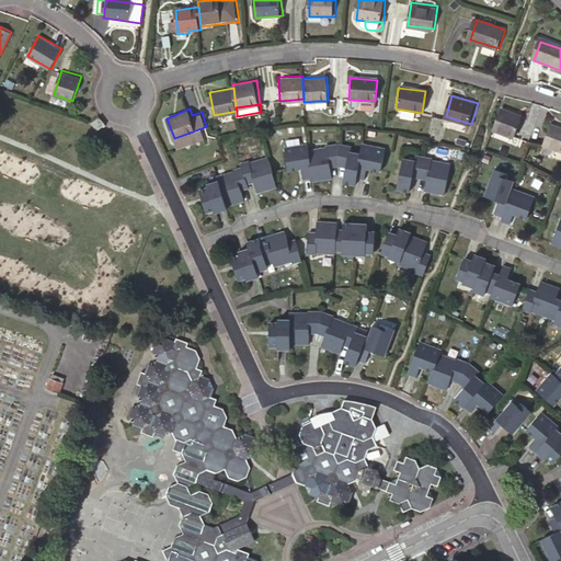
[(503,109),(495,129),(518,137),(526,114),(515,111),(514,113),(503,109)]
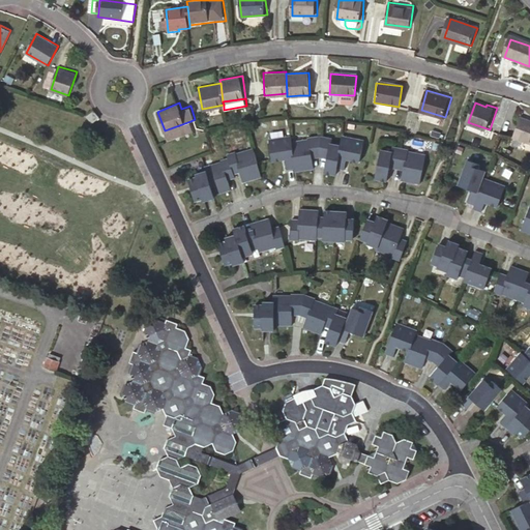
[(91,112),(87,104),(80,108),(84,115),(91,112)]
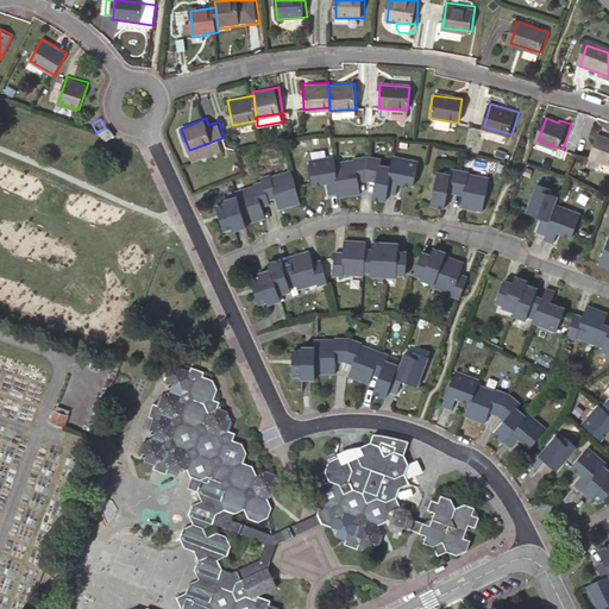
[(608,136),(598,132),(590,156),(608,162),(608,136)]
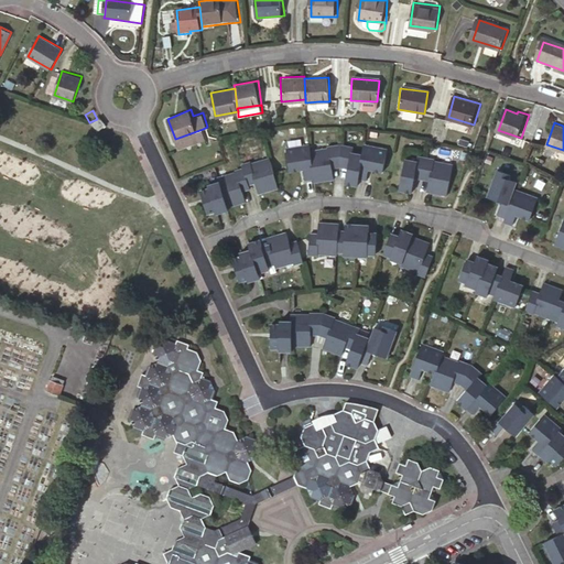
[(203,129),(175,139),(179,148),(206,137),(203,129)]
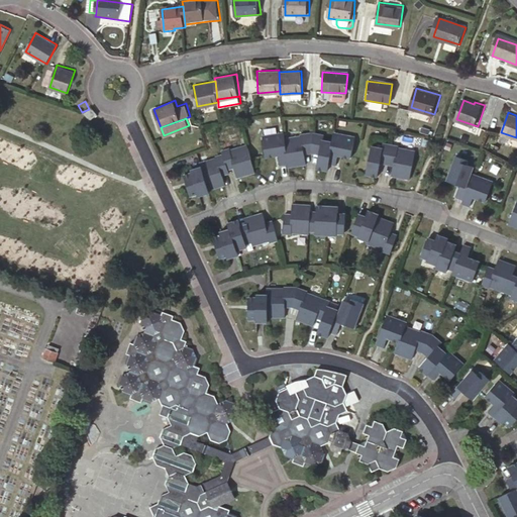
[(303,135),(286,138),(290,164),(291,166),(307,164),(305,153),(314,151),(314,131),(302,133),(303,135)]
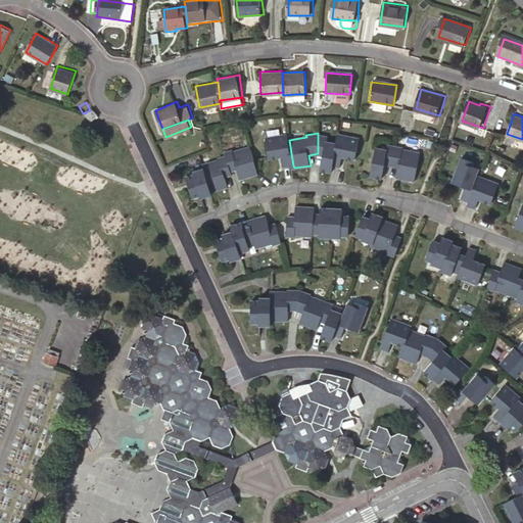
[(329,135),(318,133),(318,153),(326,155),(324,168),(334,170),(335,163),(339,141),(329,139),(329,135)]
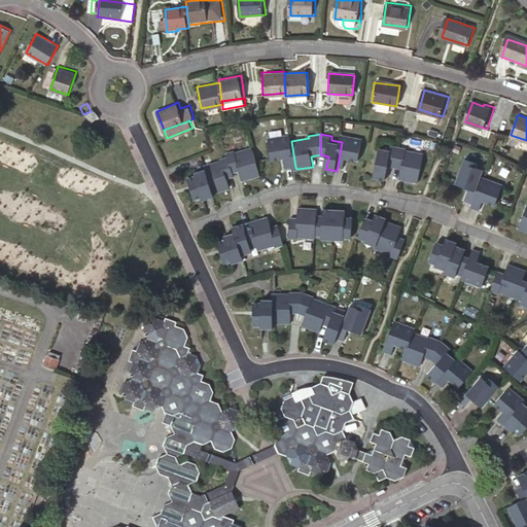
[(343,134),(342,142),(338,165),(346,166),(347,157),(359,159),(362,137),(343,134)]
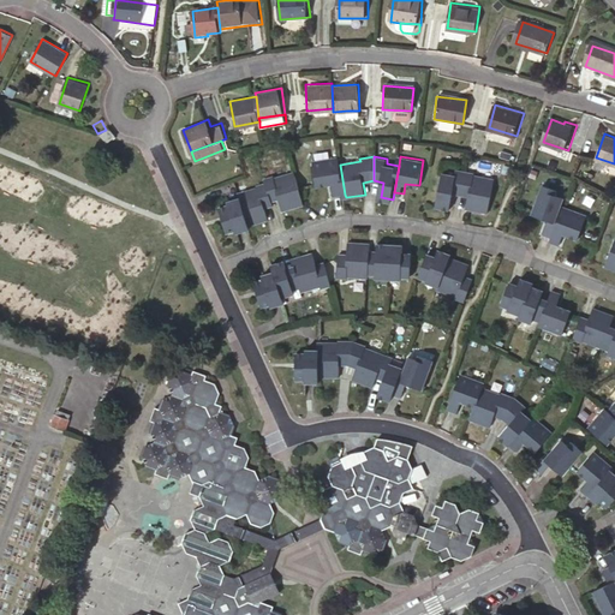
[(345,195),(340,165),(340,160),(316,163),(320,189),(334,186),(335,196),(345,195)]
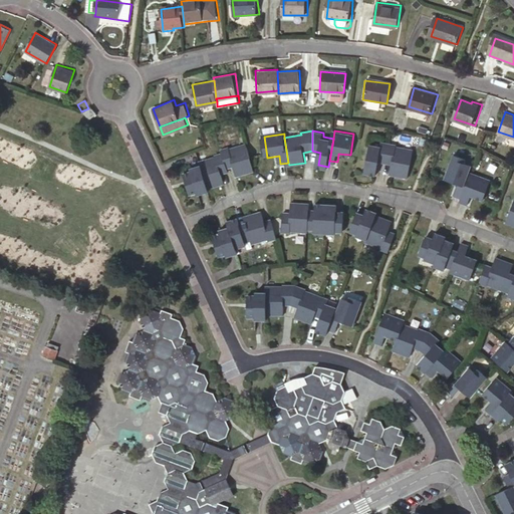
[(223,148),(224,152),(229,168),(236,166),(238,174),(255,169),(247,142),(230,147),(230,146),(223,148)]
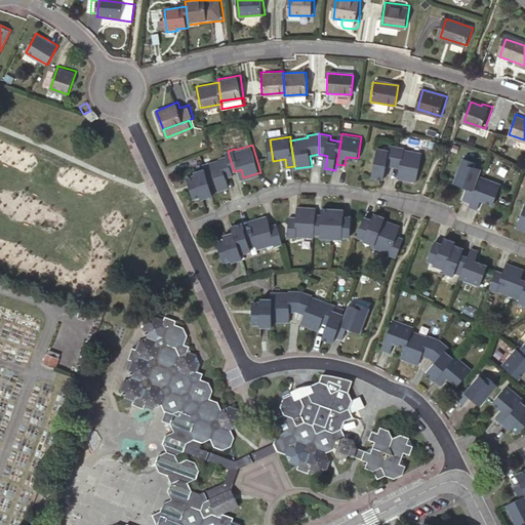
[(394,165),(398,147),(391,145),(390,150),(379,148),(373,175),(385,177),(387,164),(394,165)]
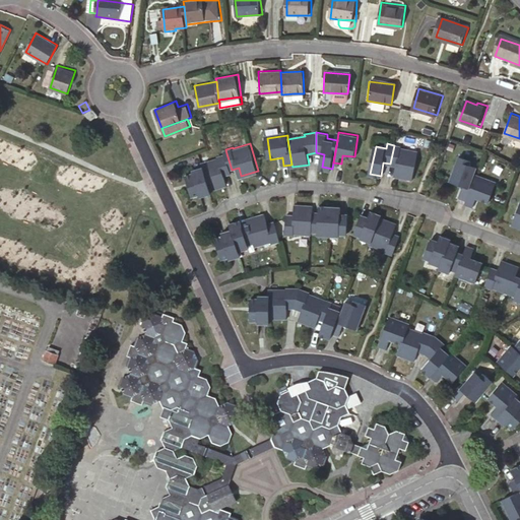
[(401,146),(394,145),(390,164),(397,165),(395,175),(413,178),(418,150),(401,147),(401,146)]
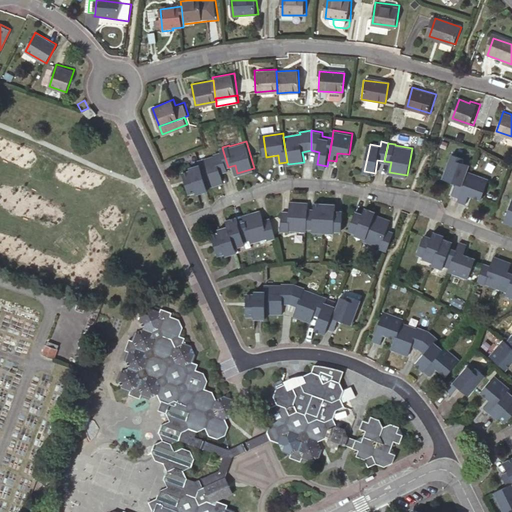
[(199,160),(200,164),(207,188),(224,182),(221,173),(229,170),(228,167),(223,151),(215,153),(216,155),(199,160)]
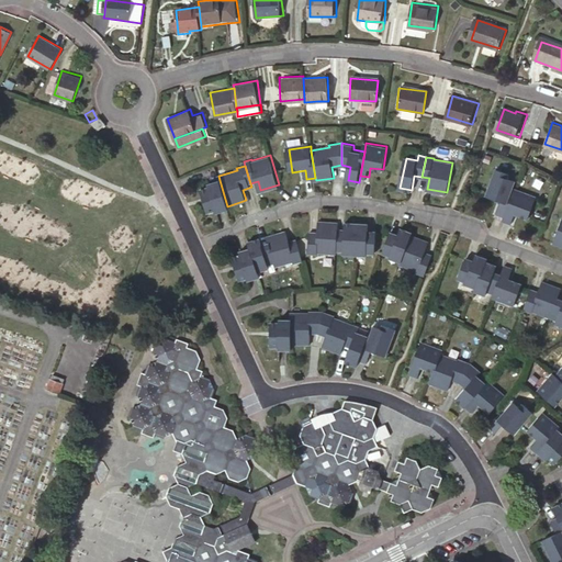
[(505,217),(512,199),(509,198),(515,183),(507,180),(508,177),(496,172),(487,195),(502,202),(496,214),(505,217)]
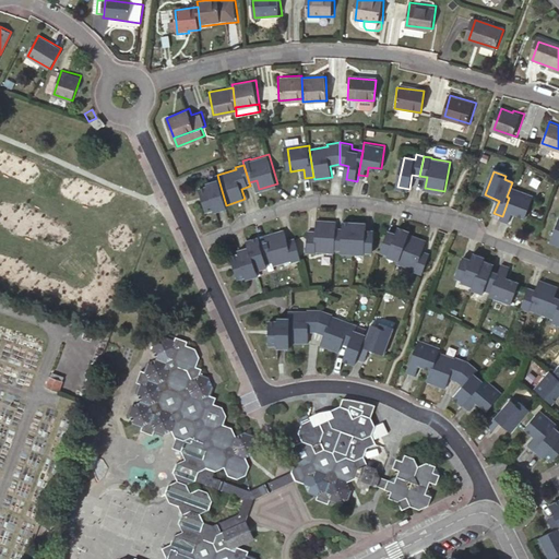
[(226,205),(218,179),(206,182),(207,186),(200,188),(207,211),(214,209),(215,211),(226,207),(226,205)]
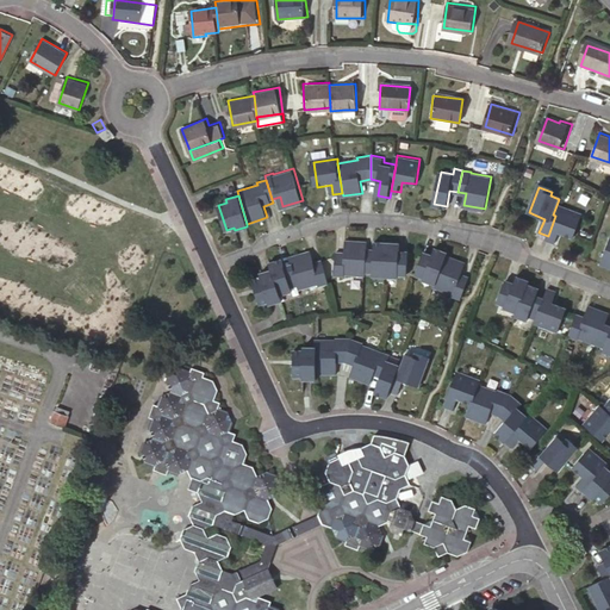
[(559,209),(555,216),(548,236),(546,240),(555,243),(559,234),(572,238),(580,217),(559,209)]
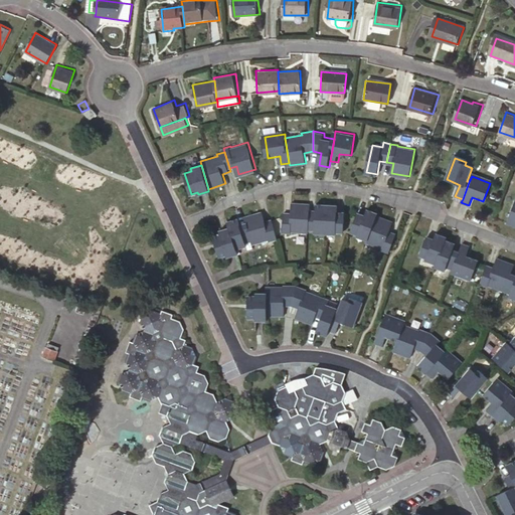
[(343,234),(344,219),(337,219),(337,213),(318,211),(317,217),(310,217),(310,211),(293,210),(292,220),(286,220),(285,235),(291,235),(292,233),(308,234),(309,232),(317,233),(316,234),(336,235),(336,234),(343,234)]
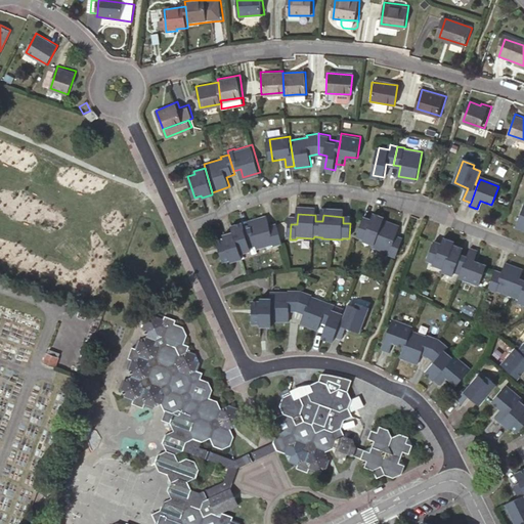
[(285,245),(278,223),(271,225),(268,217),(252,222),(254,228),(246,230),(244,224),(233,227),(235,233),(225,236),(226,238),(219,241),(225,263),(232,261),(233,263),(243,260),(242,254),(252,252),(251,248),(259,246),(260,249),(276,245),(277,247),(285,245)]
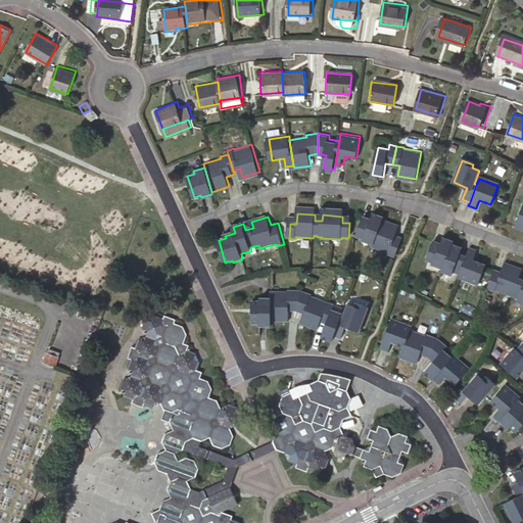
[(386,256),(394,259),(401,241),(393,238),(397,228),(380,222),(381,220),(372,217),(369,223),(362,220),(354,238),(362,241),(362,243),(371,247),(371,248),(387,255),(386,256)]
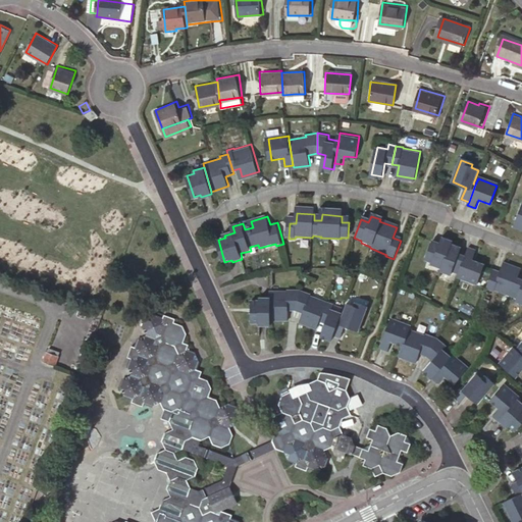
[(475,279),(482,260),(473,257),(476,249),(469,246),(466,254),(458,251),(460,246),(450,242),(451,239),(440,236),(438,241),(431,239),(425,255),(431,258),(430,262),(440,265),(439,268),(450,272),(451,269),(459,272),(459,274),(475,279)]
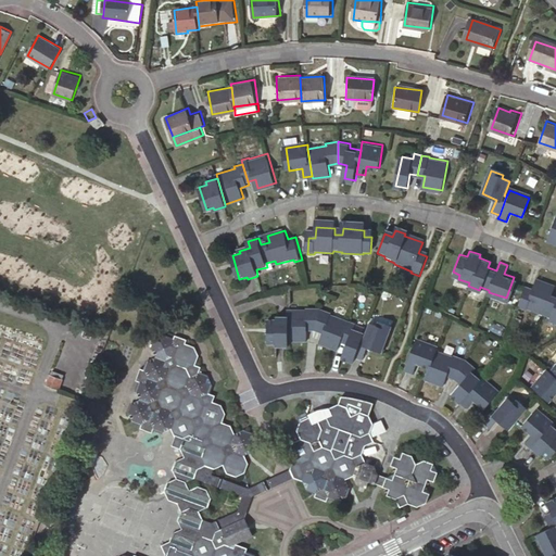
[(555,297),(551,295),(553,287),(539,281),(534,290),(526,286),(517,307),(527,312),(528,310),(551,318),(550,321),(555,324),(555,297)]
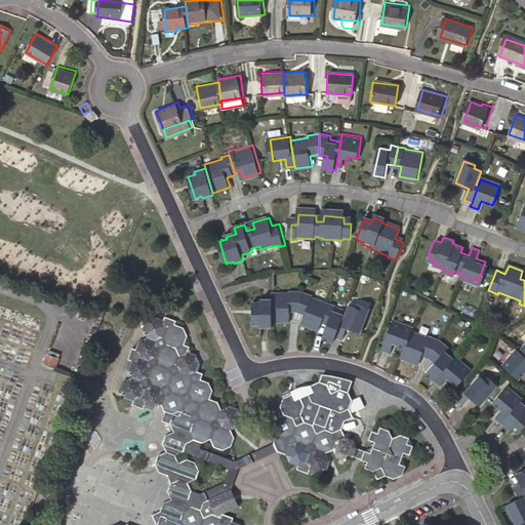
[(360,333),(369,310),(358,306),(357,310),(350,307),(345,321),(340,320),(341,316),(333,313),(335,308),(311,297),(312,295),(301,292),(289,291),(289,293),(272,293),(272,299),(261,299),(261,303),(254,301),(253,323),(260,323),(260,325),(271,326),(272,321),(288,321),(289,313),(297,313),(305,316),(300,324),(317,330),(320,324),(326,327),(322,338),(331,341),(333,337),(344,340),(348,329),(360,333)]
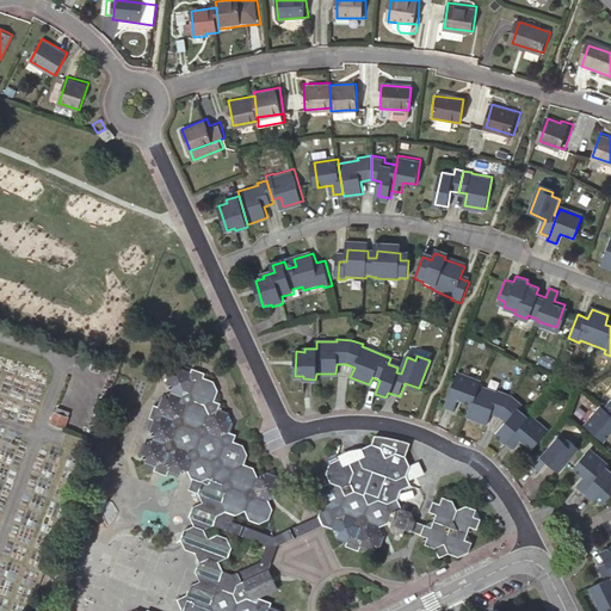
[(281,610),(278,610),(279,606),(266,602),(265,605),(253,600),(245,605),(240,596),(246,580),(232,574),(227,566),(236,561),(239,551),(235,543),(223,539),(215,543),(211,535),(218,530),(223,522),(235,526),(238,518),(248,514),(253,523),(264,526),(273,522),(277,511),(273,503),(282,499),(285,488),(281,480),(271,476),(261,480),(259,471),(247,468),(251,457),(246,446),(236,444),(239,436),(233,433),(235,424),(230,414),(221,411),(223,403),(217,400),(221,390),(216,381),(207,378),(208,372),(195,368),(193,372),(181,369),(172,372),(170,383),(174,394),(172,393),(162,397),(159,406),(154,405),(150,418),(154,420),(150,430),(155,439),(146,444),(142,452),(148,463),(159,468),(158,471),(171,476),(172,473),(183,476),(192,473),(196,481),(192,491),(203,495),(207,505),(197,510),(193,519),(198,529),(189,534),(186,542),(191,553),(202,557),(207,566),(203,576),(207,585),(198,590),(195,600),(185,605),(187,610),(281,610)]
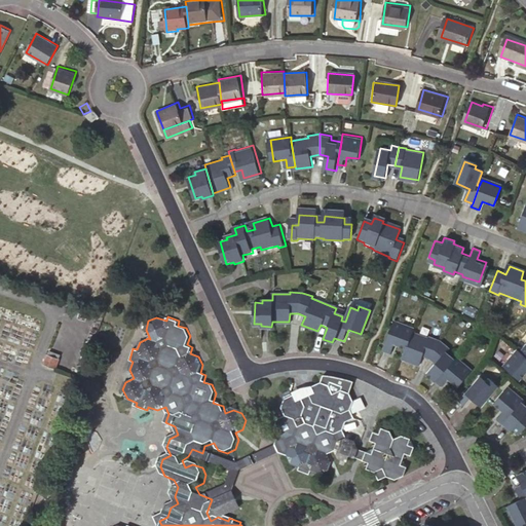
[(455,388),(468,373),(445,355),(449,351),(439,343),(425,338),(425,339),(411,334),(412,330),(392,323),(382,349),(390,352),(393,345),(405,349),(402,360),(418,366),(421,358),(429,361),(436,366),(427,376),(441,387),(446,381),(455,388)]
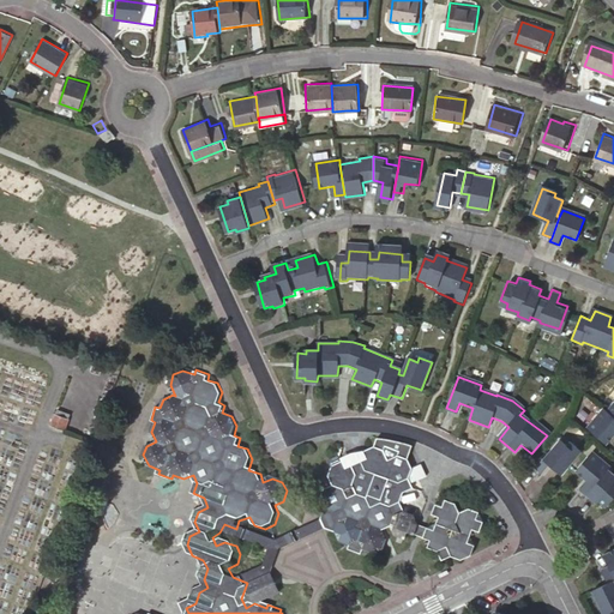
[(613,405),(603,417),(601,415),(585,433),(603,449),(612,438),(613,440),(613,405)]
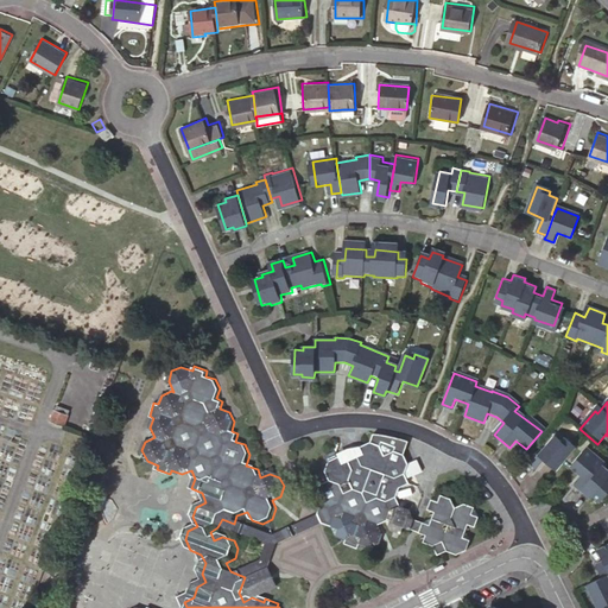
[(65,425),(70,415),(57,410),(54,422),(65,425)]
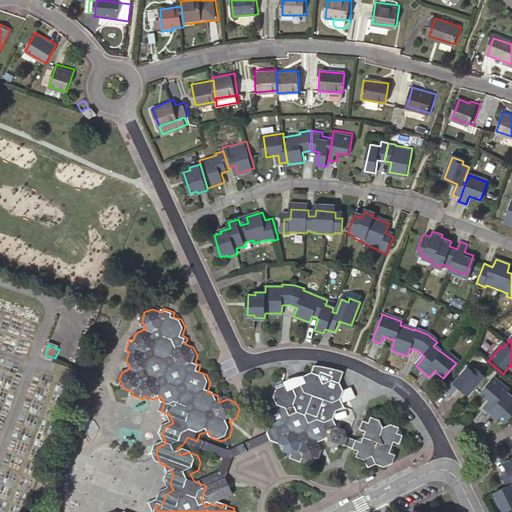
[(466,397),(482,379),(474,372),(472,374),(467,370),(455,382),(452,380),(441,393),(448,398),(456,389),(466,397)]
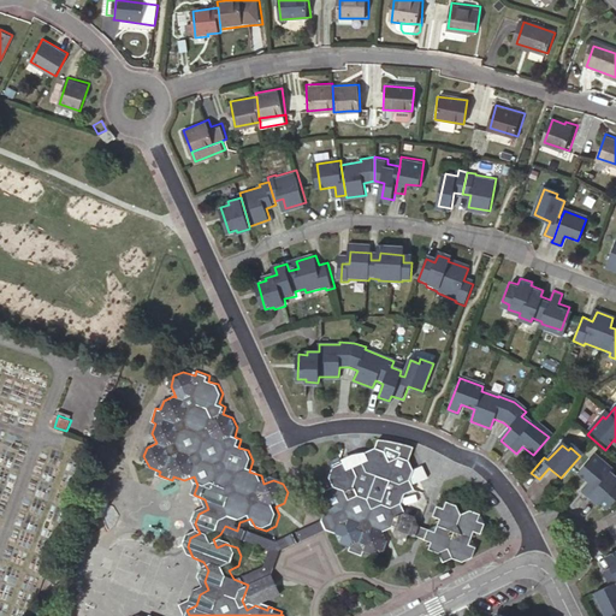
[(421,533),(425,523),(421,514),(408,508),(402,498),(406,490),(415,485),(413,478),(416,466),(413,458),(402,455),(403,451),(389,446),(388,451),(378,448),(368,451),(366,462),(357,466),(347,462),(337,466),(333,478),(338,486),(329,492),(325,502),(330,511),(325,528),(342,534),(345,544),(356,548),(355,551),(369,556),(371,552),(379,555),(389,550),(392,538),(389,531),(397,526),(402,535),(412,538),(414,531),(421,533)]
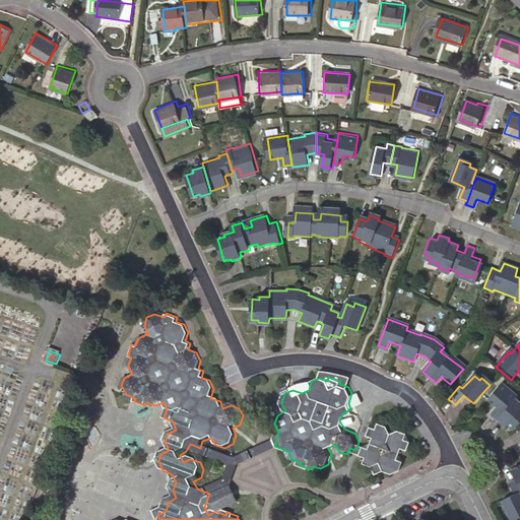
[(511,432),(519,419),(519,406),(513,401),(514,400),(500,387),(485,403),(495,411),(490,418),(495,423),(496,423),(504,429),(506,427),(511,432)]
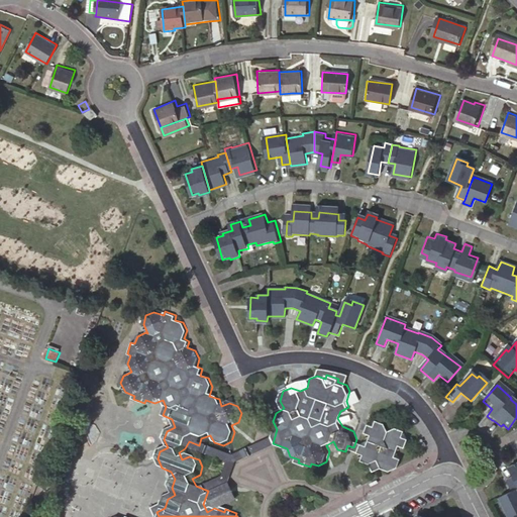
[(409,444),(412,435),(408,427),(401,425),(393,429),(389,421),(380,418),(373,422),(370,431),(373,438),(366,442),(363,450),(367,459),(376,461),(379,469),(386,466),(394,469),(403,463),(406,454),(402,448),(409,444)]
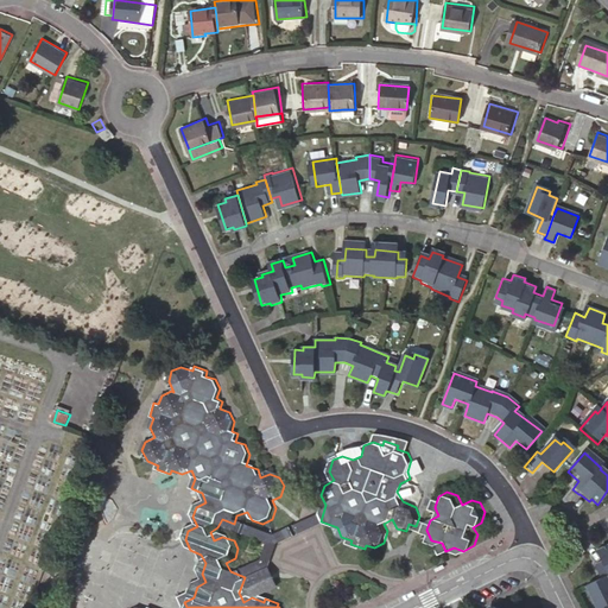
[(607,546),(607,545),(596,550),(602,561),(593,564),(600,580),(586,586),(596,607),(602,607),(607,606),(607,602),(607,601),(607,546)]
